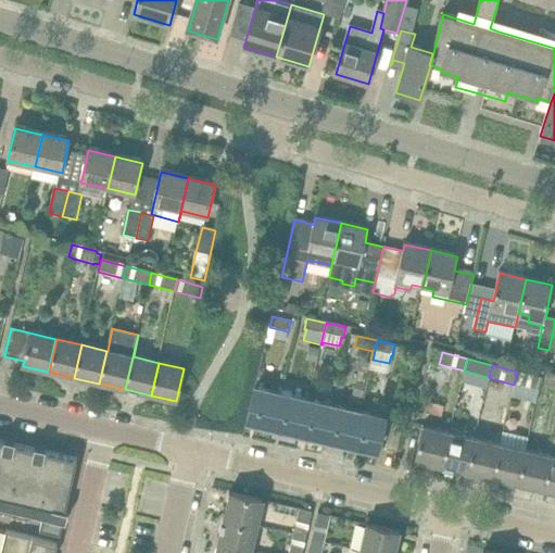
[(542,378),(517,372),(514,385),(516,385),(513,398),(535,404),(542,378)]
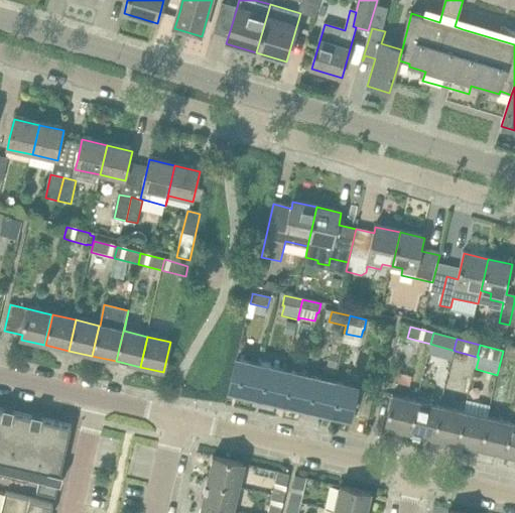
[(261,367),(236,361),(230,391),(254,397),(261,367)]
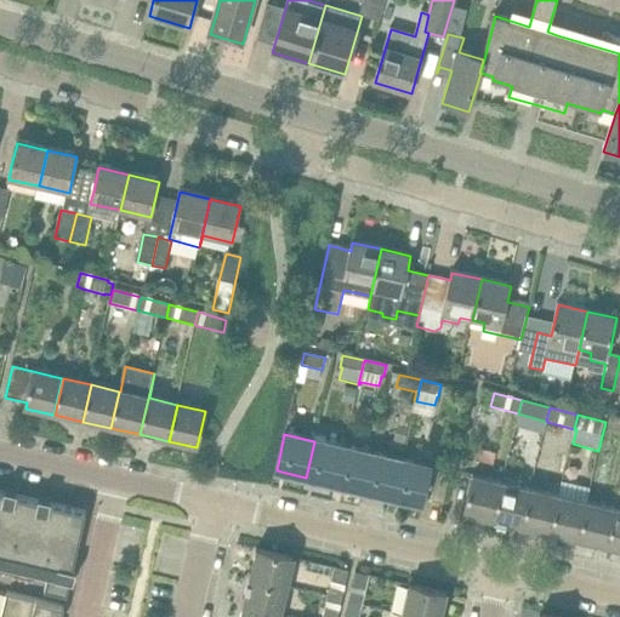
[(343,449),(314,441),(306,478),(335,484),(343,449)]
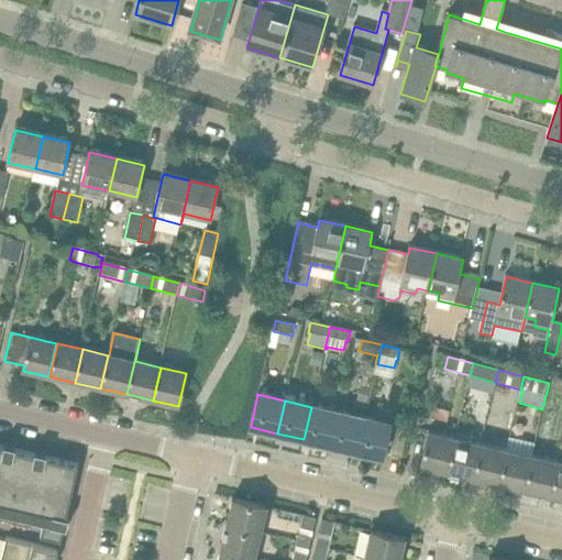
[(338,413),(311,407),(304,439),(330,446),(338,413)]
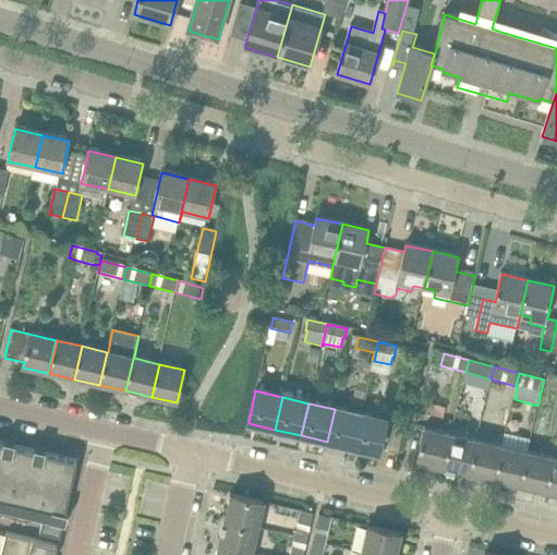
[(431,405),(428,415),(444,419),(446,409),(431,405)]
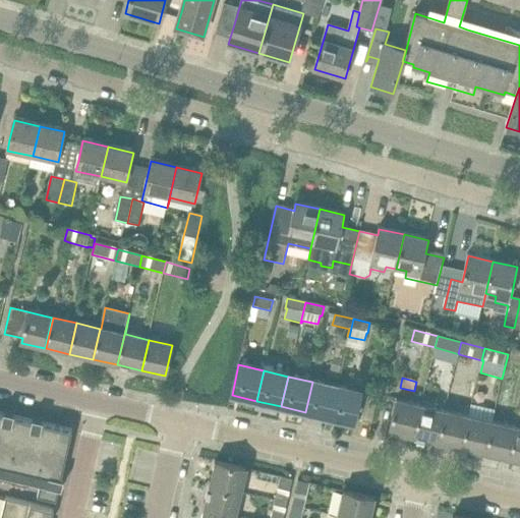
[(337,388),(312,382),(305,412),(330,418),(337,388)]
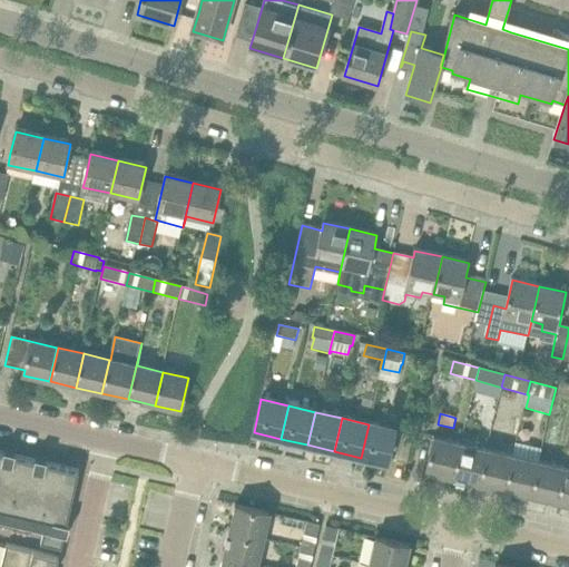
[(395,430),(369,424),(361,458),(389,463),(395,430)]
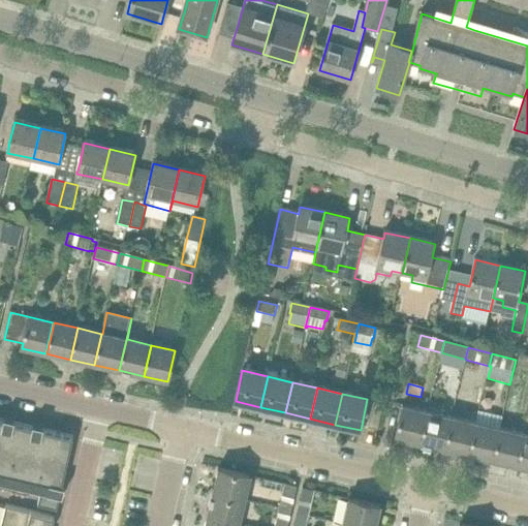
[(403,406),(395,439),(421,444),(428,412),(403,406)]
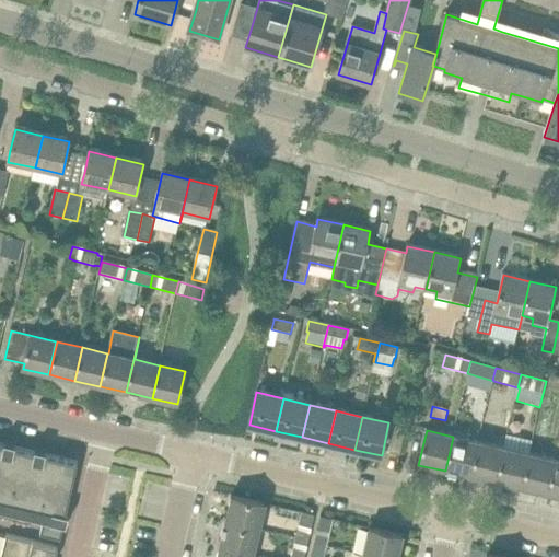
[(453,437),(445,471),(470,477),(478,442),(453,437)]
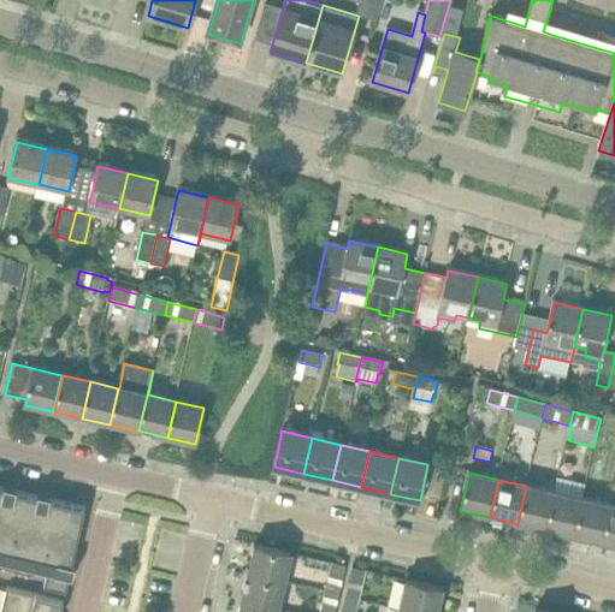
[(526,486),(518,524),(545,530),(554,493),(526,486)]
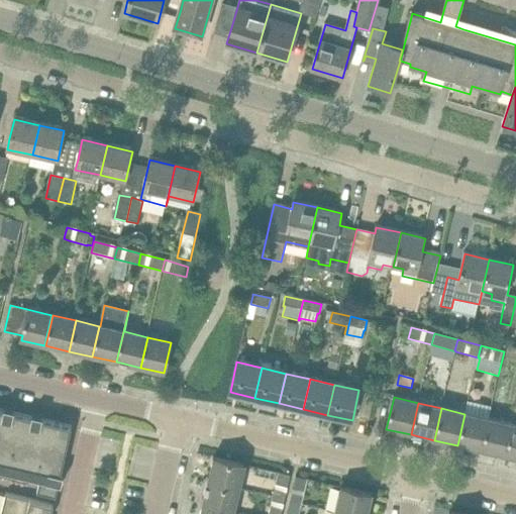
[(0,483),(56,496),(72,428),(41,421),(41,423),(32,421),(32,419),(13,415),(13,417),(4,415),(4,412),(0,411),(0,483)]
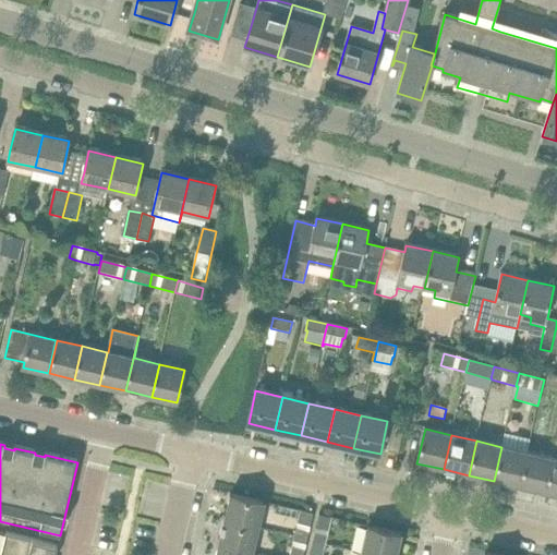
[(527,453),(501,447),(494,481),(519,486),(527,453)]
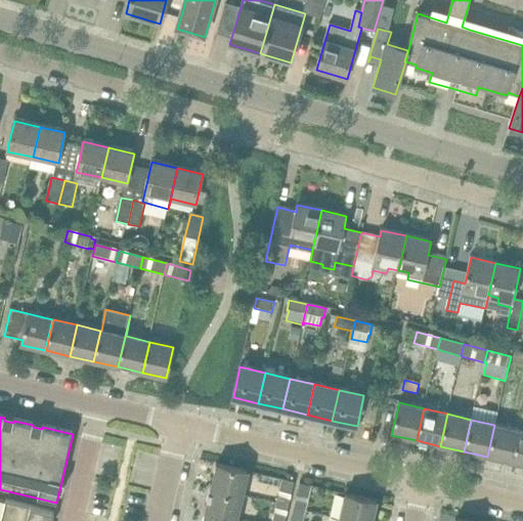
[(519,430),(494,425),(487,457),(512,463),(519,430)]
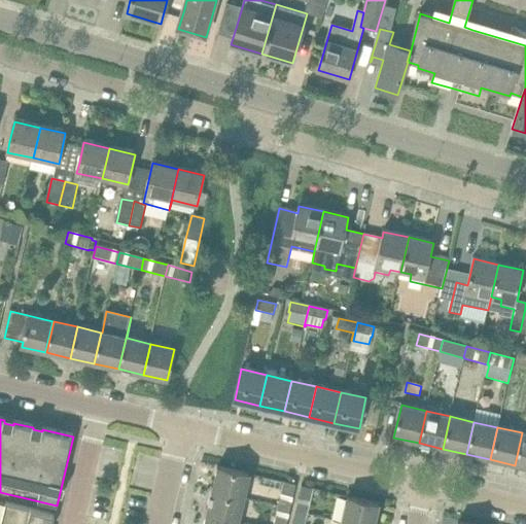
[(525,433),(522,432),(515,465),(525,467),(525,433)]
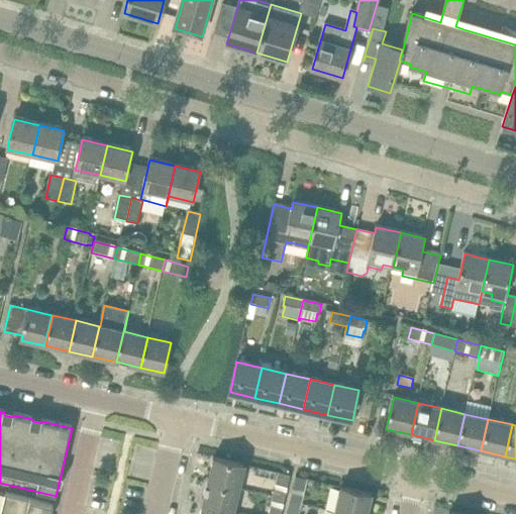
[(245,467),(214,458),(208,483),(239,491),(245,467)]
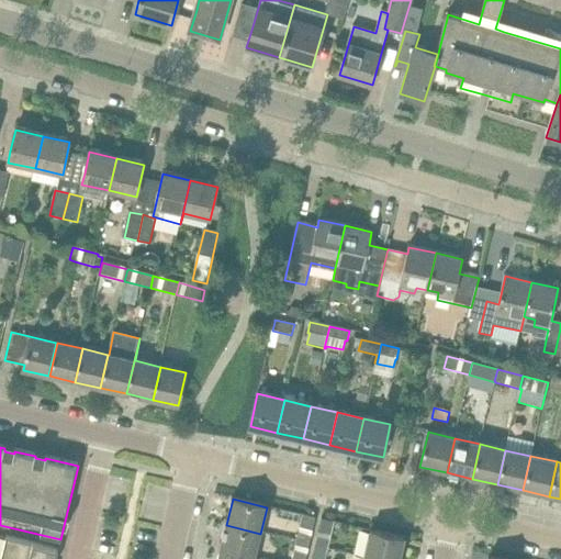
[(315,518),(304,515),(298,543),(310,545),(315,518)]
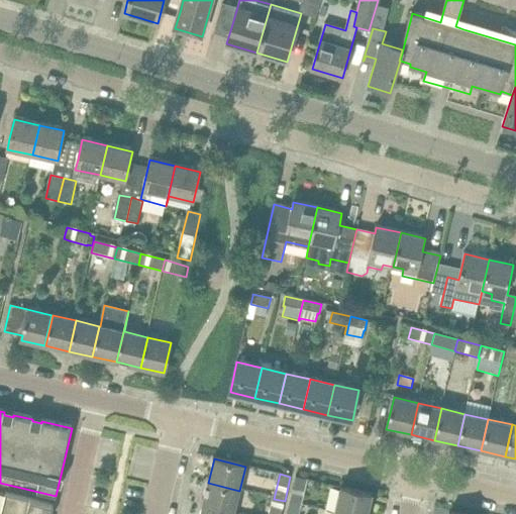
[(307,481),(296,478),(291,502),(302,504),(307,481)]
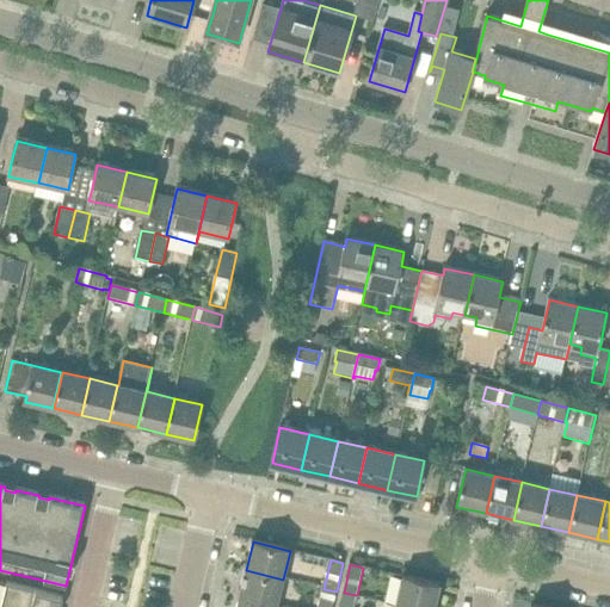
[(283,580),(246,570),(239,599),(271,606),(277,606),(283,580)]
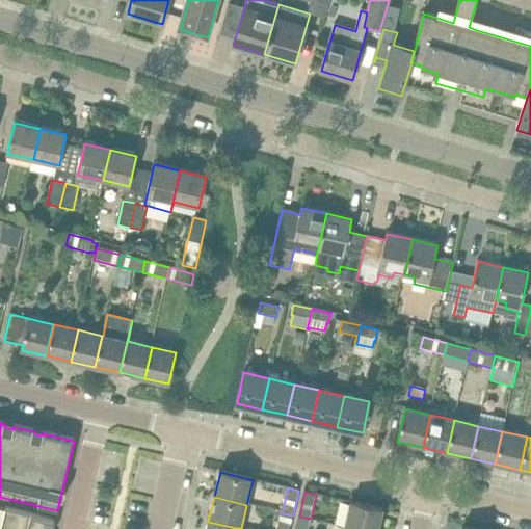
[(379,528),(383,510),(350,503),(345,527),(350,528),(379,528)]
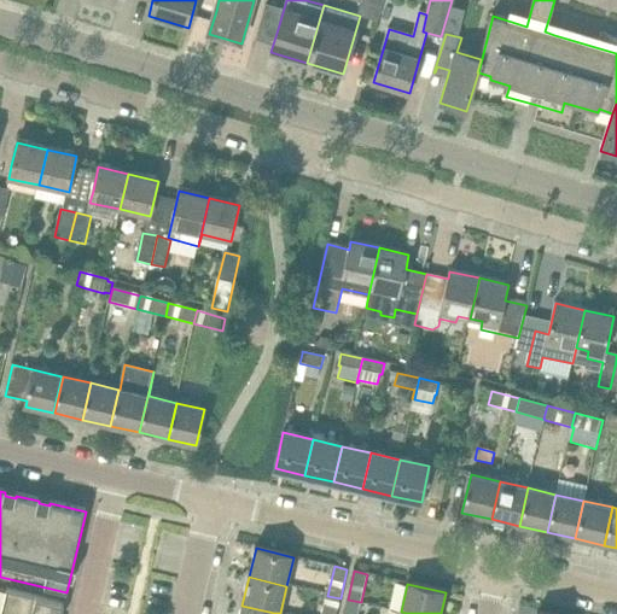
[(62,613),(64,604),(7,591),(3,613),(62,613)]
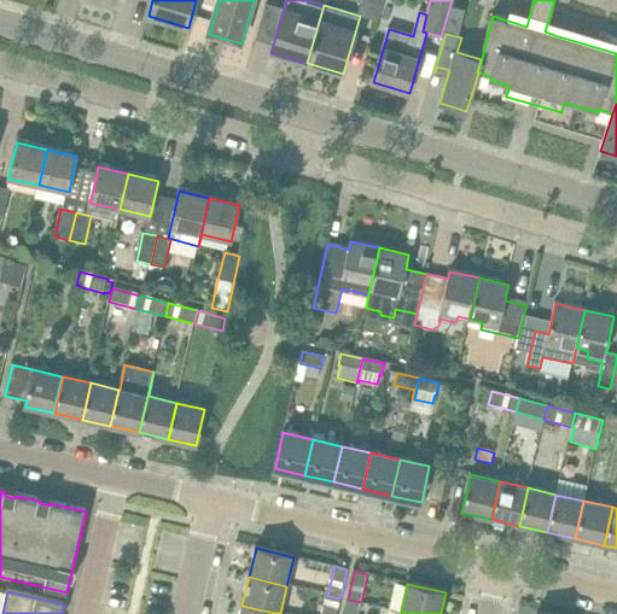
[(337,613),(341,598),(327,596),(322,613),(337,613)]
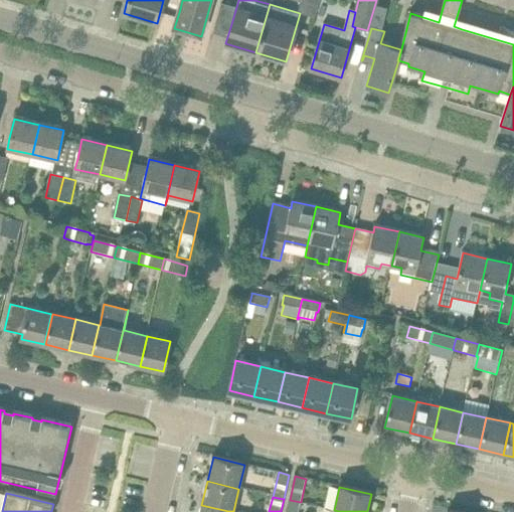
[(298,511),(301,502),(290,500),(287,511),(298,511)]
